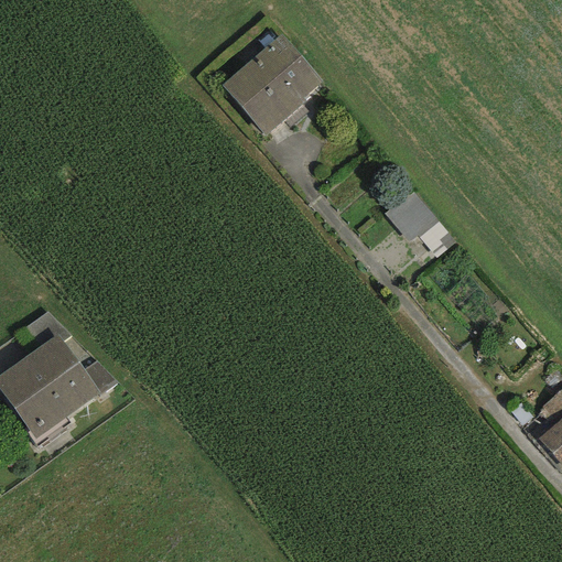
[(324,83),(280,33),(222,84),(266,134),(324,83)]
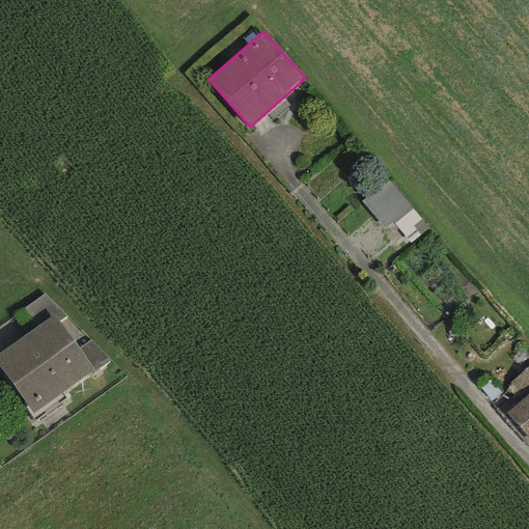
[(428,223),(391,177),(363,201),(385,227),(393,220),(409,240),(428,223)]
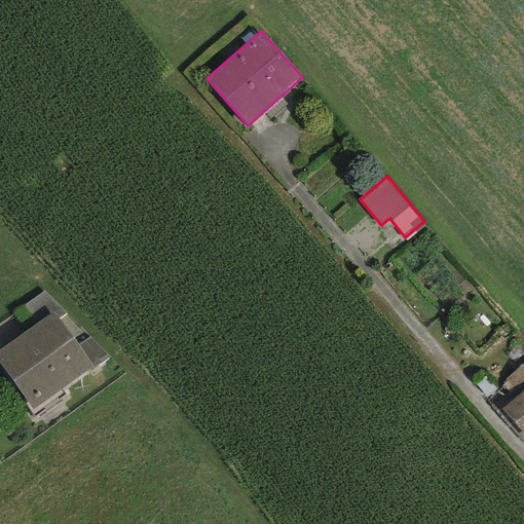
[(0,360),(34,408),(96,366),(80,344),(51,312),(0,347),(0,360)]
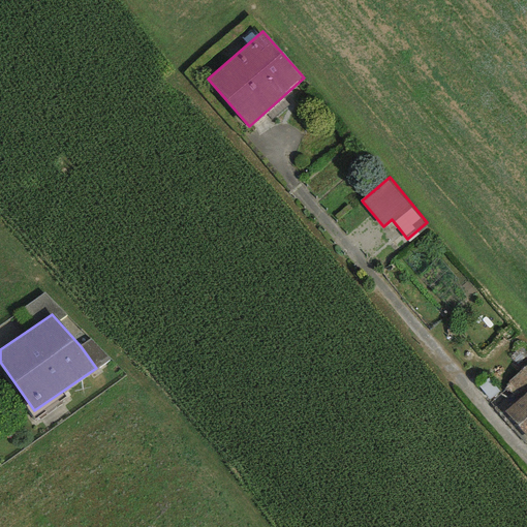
[(91,337),(81,346),(96,368),(110,359),(91,337)]
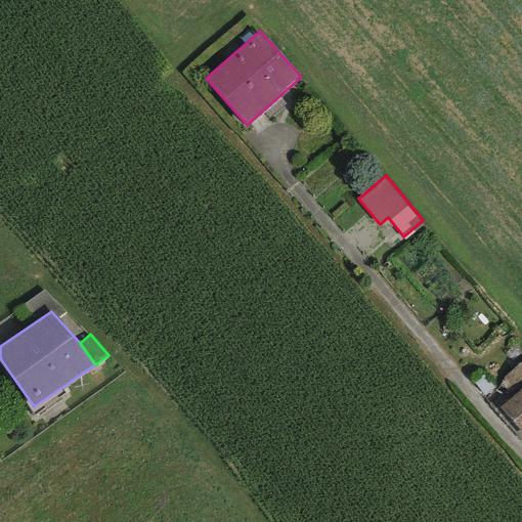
[(521,362),(505,377),(517,392),(501,405),(521,431),(521,362)]
